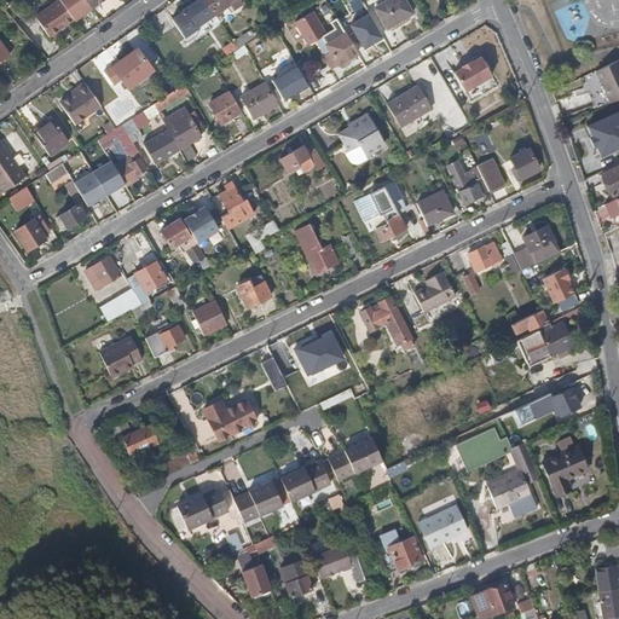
[(73,21),(58,0),(51,6),(68,24),(73,21)]
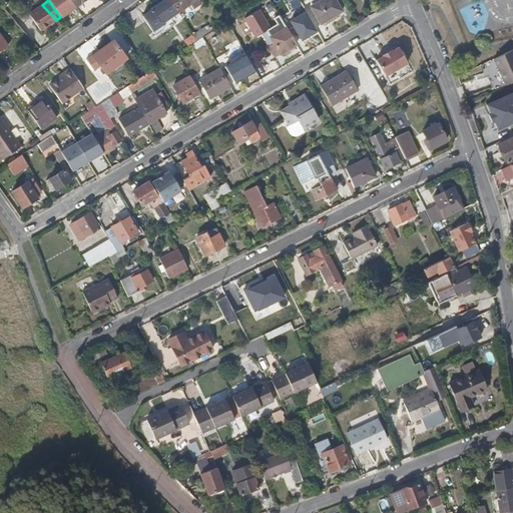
[(161,25),(178,13),(168,0),(165,0),(150,10),(161,25)]
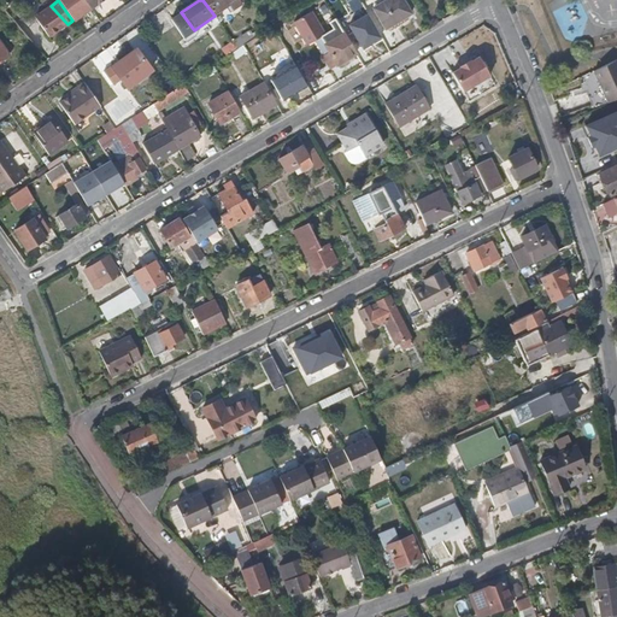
[(242,5),(239,0),(203,0),(215,16),(223,10),(228,16),(242,5)]
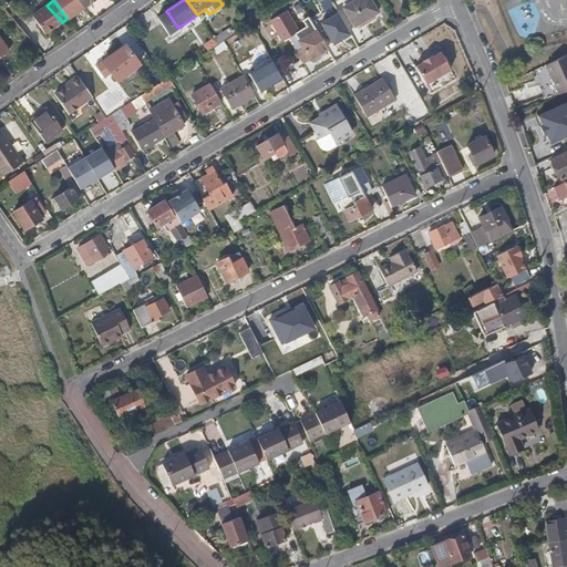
[(381,12),(373,0),(356,0),(346,7),(358,27),(381,12)]
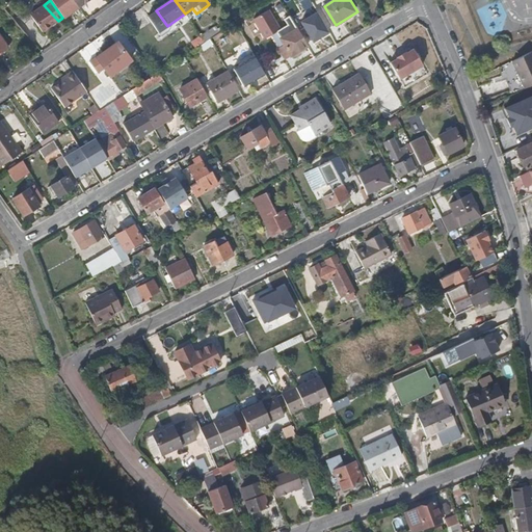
[(58,21),(44,5),(30,15),(42,32),(58,21)]
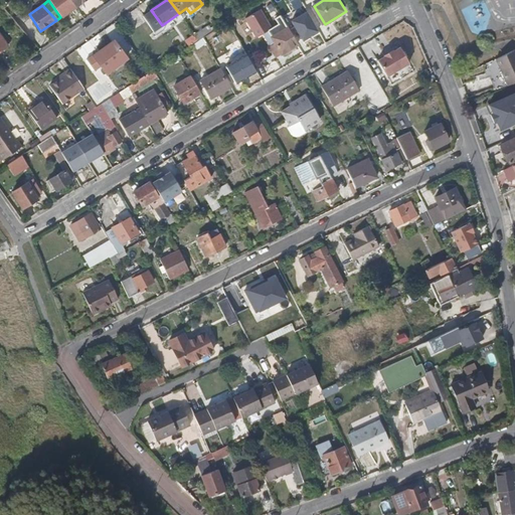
[(298,45),(280,16),(276,18),(279,24),(271,28),(260,10),(245,18),(256,37),(264,33),(271,45),(269,47),(272,53),(278,48),(282,54),(298,45)]
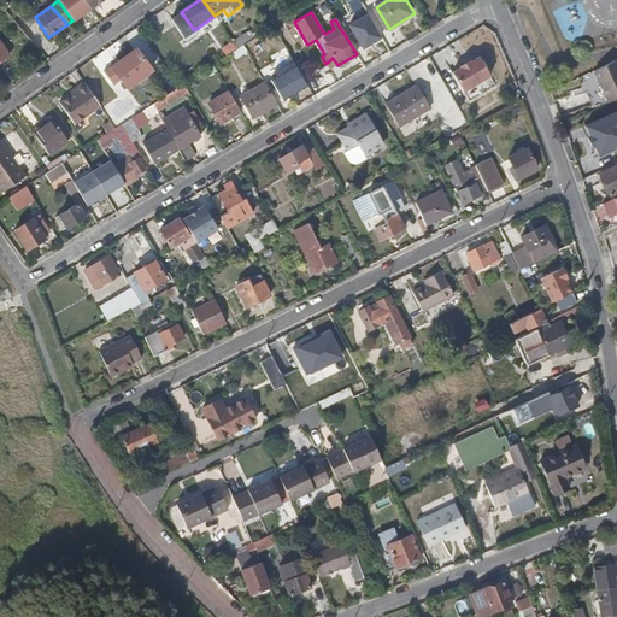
[(242,48),(253,40),(250,33),(234,43),(238,51),(242,48)]
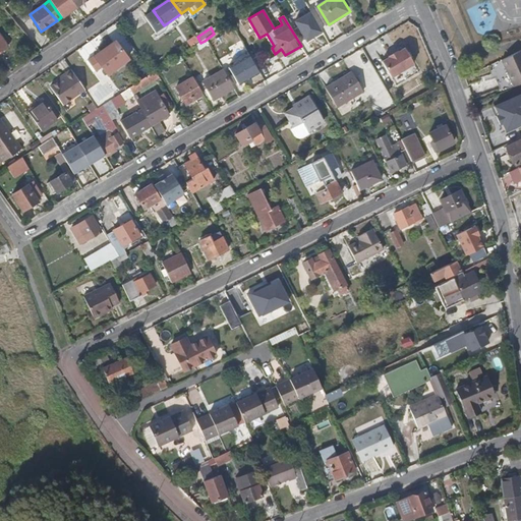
[(0,53),(8,48),(0,35),(0,53)]
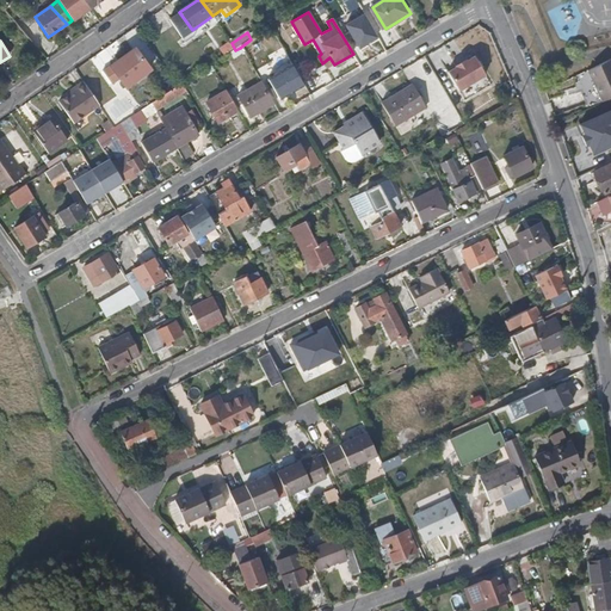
[(112,85),(135,71),(135,68),(142,63),(134,53),(104,73),(112,85)]
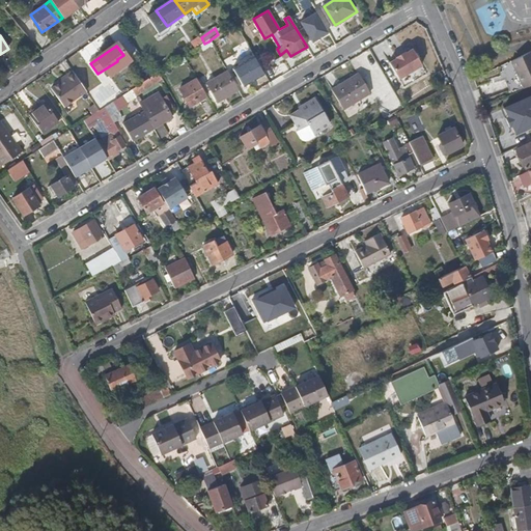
[(399,79),(422,65),(413,49),(404,54),(404,52),(396,57),(396,59),(389,63),(399,79)]
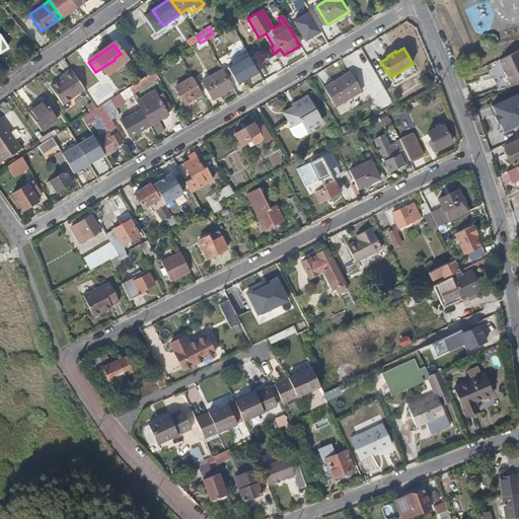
[(518,83),(518,55),(517,52),(499,61),(511,87),(513,86),(518,83)]
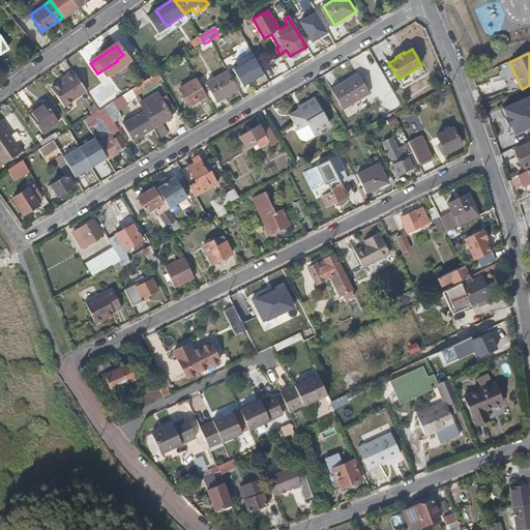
[(264,75),(253,57),(232,69),(242,87),(264,75)]
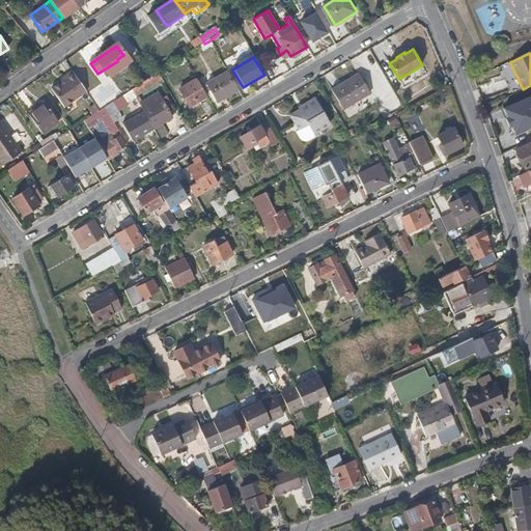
[(85,93),(70,72),(63,77),(65,80),(58,84),(50,90),(62,108),(81,95),(85,93)]
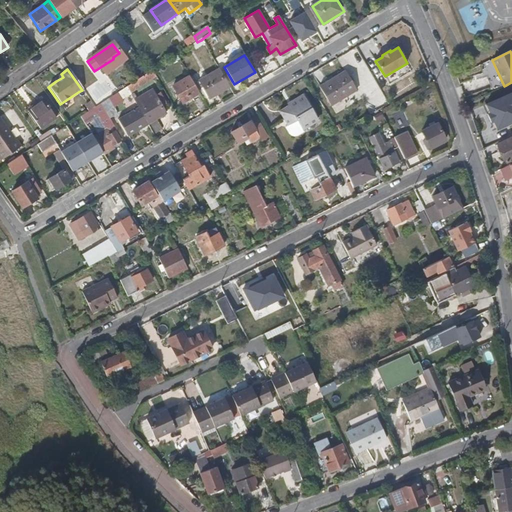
[(332,105),(359,88),(347,69),(320,86),(332,105)]
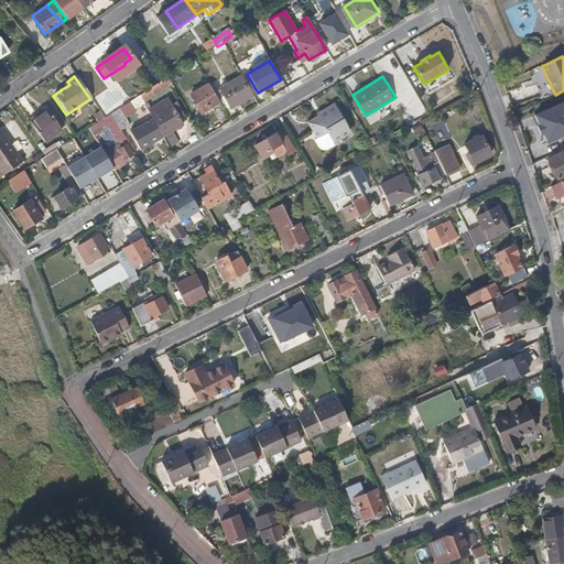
[(253,96),(241,77),(220,89),(231,108),(253,96)]
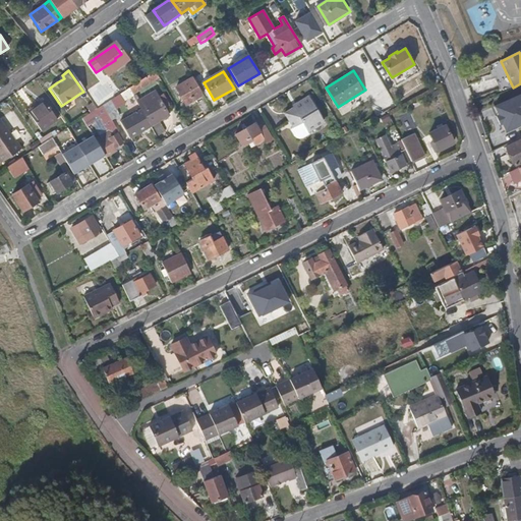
[(132,96),(159,78),(155,72),(150,75),(139,81),(131,88),(128,90),(132,96)]
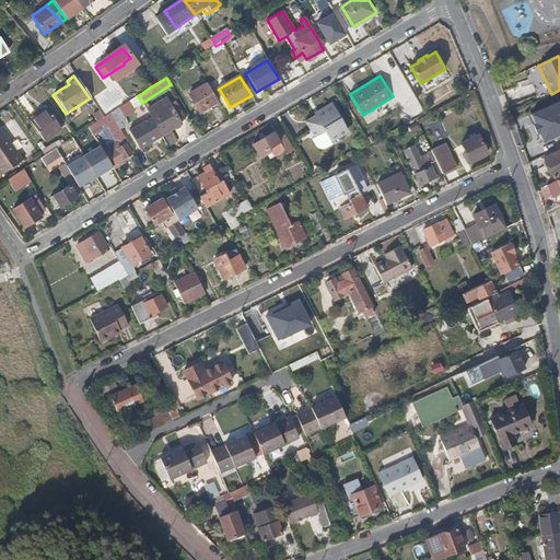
[(150,88),(146,81),(137,88),(141,94),(150,88)]
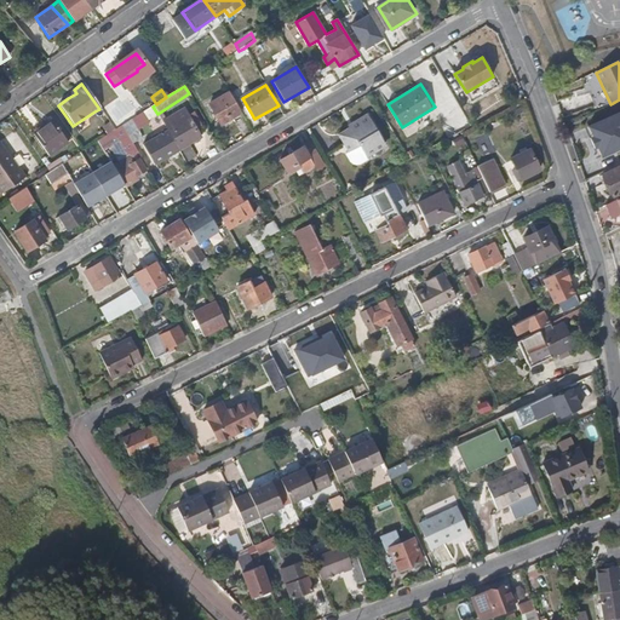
[(242,114),(230,93),(210,105),(222,126),(242,114)]
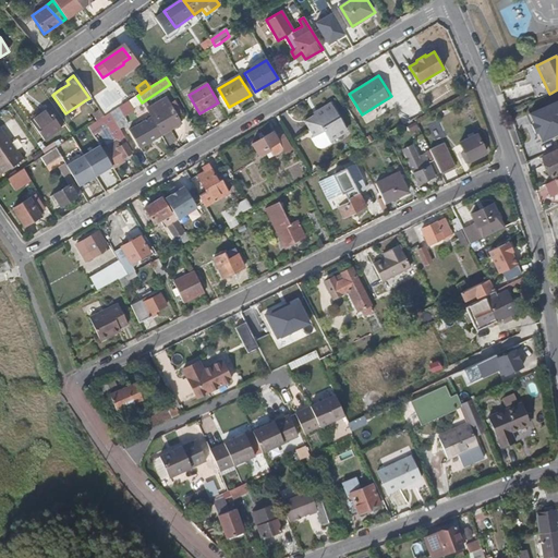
[(122,105),(117,95),(102,104),(109,113),(110,113),(122,105)]
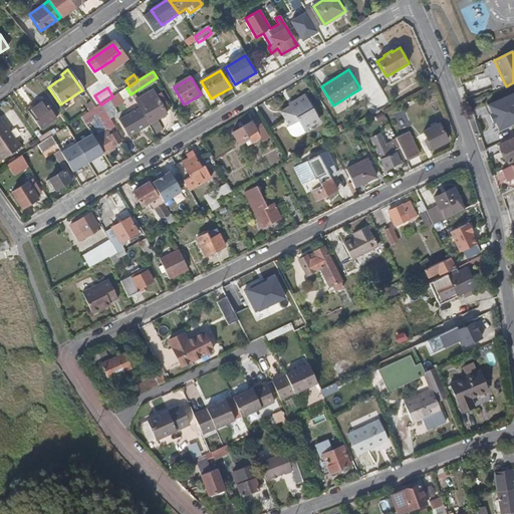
[(319,120),(305,96),(292,103),(293,106),(290,107),(290,106),(280,112),(288,127),(298,121),(303,130),(319,120)]
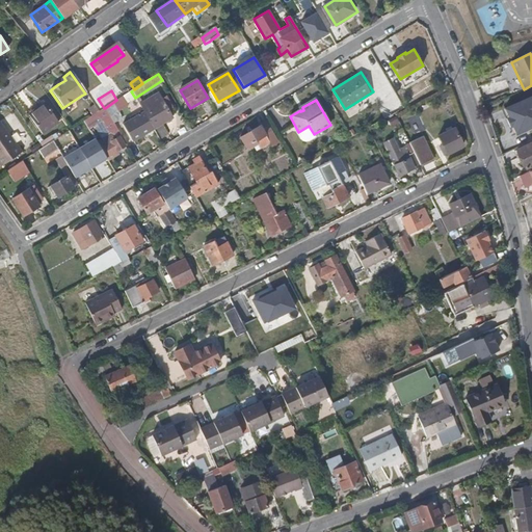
[(173,120),(161,101),(143,111),(144,113),(154,131),(173,120)]
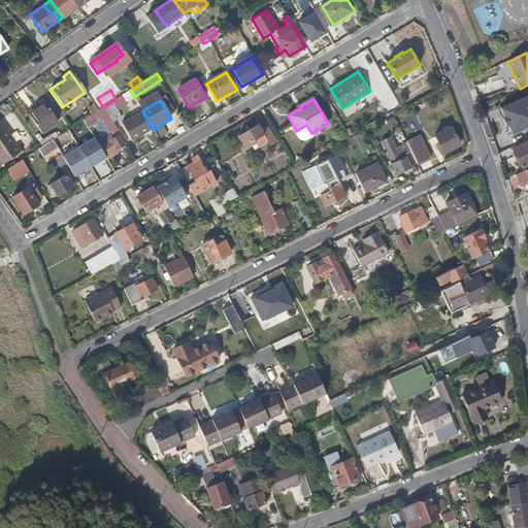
[(57,122),(43,102),(37,107),(36,108),(29,114),(29,113),(27,114),(40,133),(57,122)]
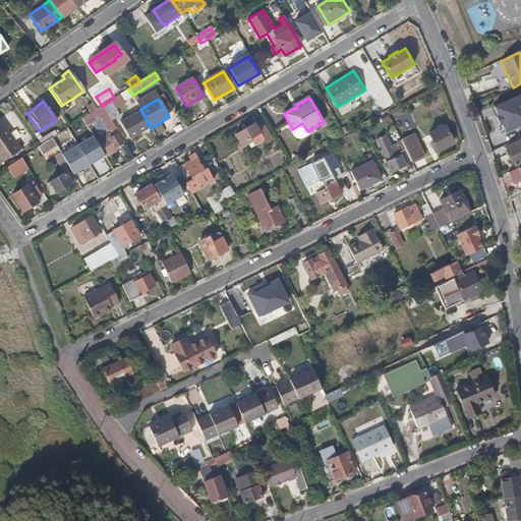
[(520,121),(520,119),(519,115),(520,113),(520,111),(520,110),(517,111),(514,104),(496,112),(496,114),(503,130),(520,121)]
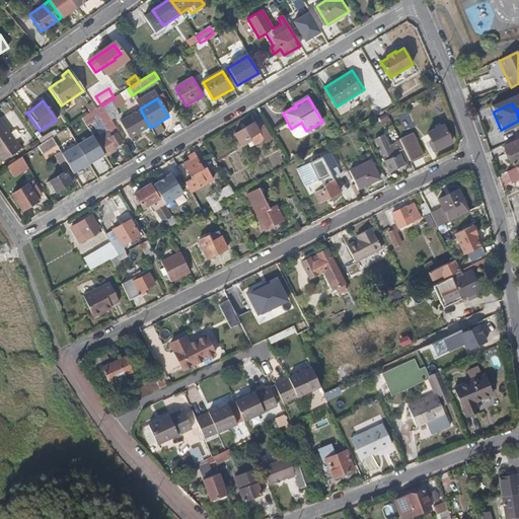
[(120,133),(102,105),(101,105),(95,109),(112,136),(113,137),(117,135),(120,133)]
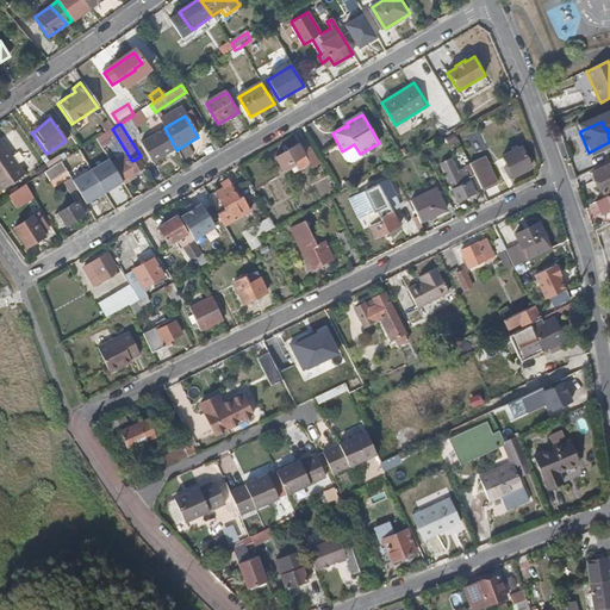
[(2,137),(25,169),(37,161),(14,129),(2,137)]
